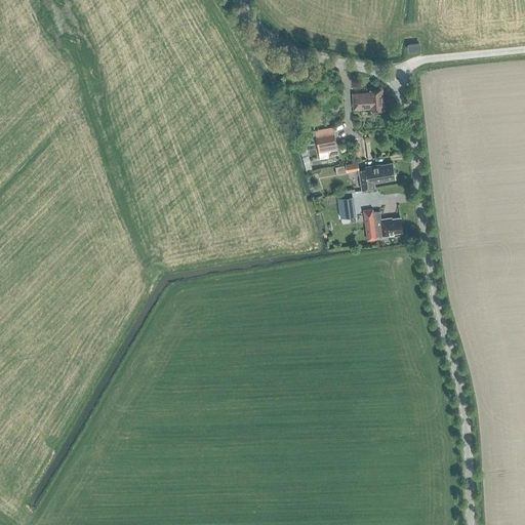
[(419,43),(407,44),(407,51),(420,50),(419,43)]
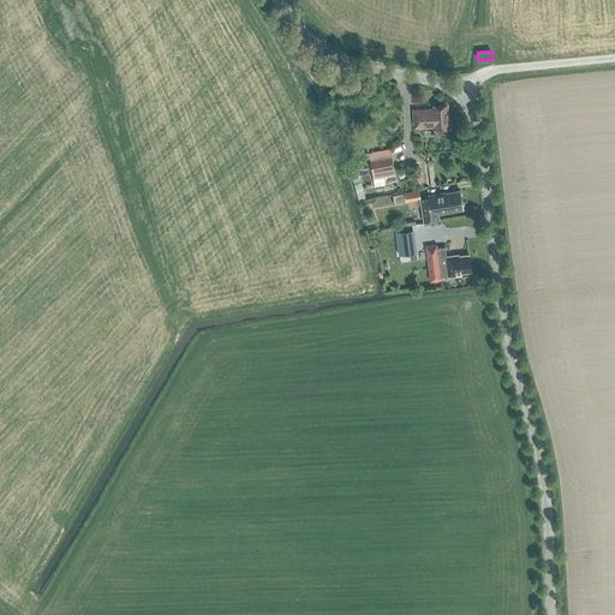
[(434,130),(449,129),(447,103),(431,105),(431,108),(413,109),(415,129),(434,127),(434,130)]
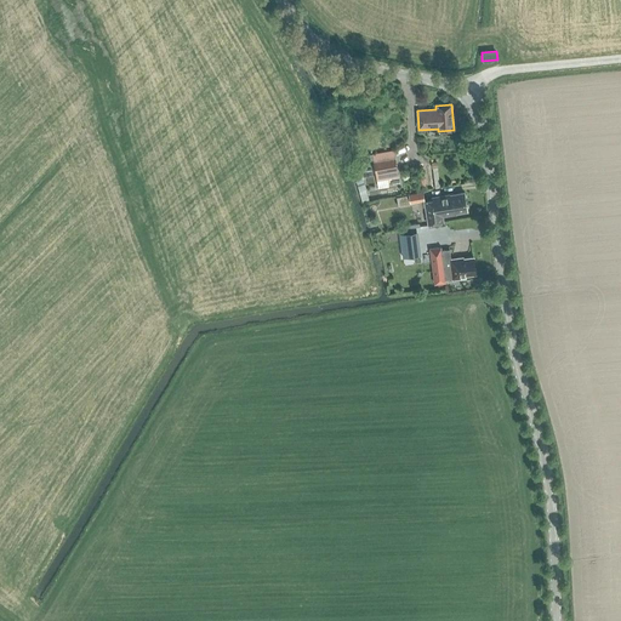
[(388,187),(387,178),(398,176),(393,151),(369,154),(370,161),(372,160),(377,189),(388,187)]
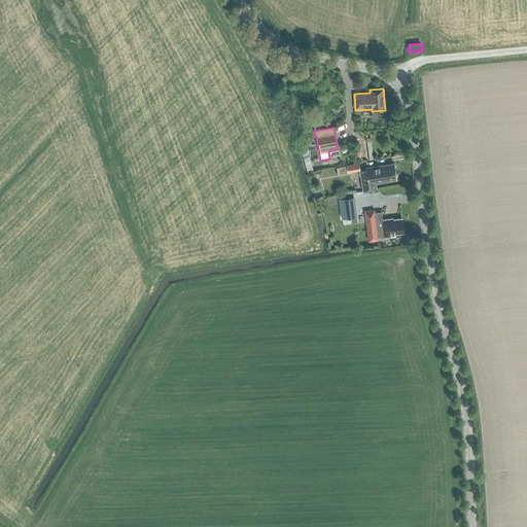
[(382,165),(373,166),(365,167),(365,169),(360,170),(359,163),(346,165),(347,172),(359,170),(362,190),(377,188),(376,183),(386,181),(386,180),(396,179),(393,163),(382,165)]
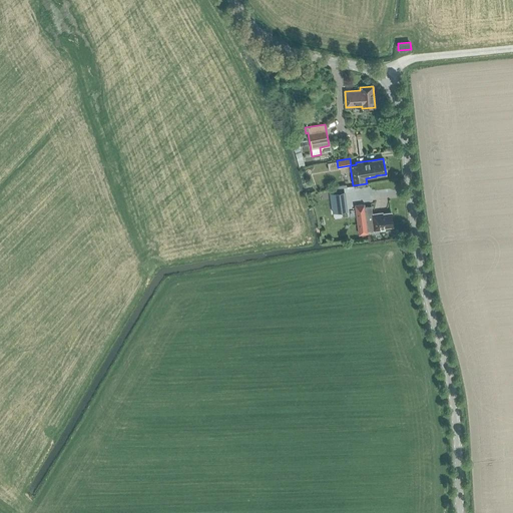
[(338,185),(338,195),(350,194),(349,184),(338,185)]
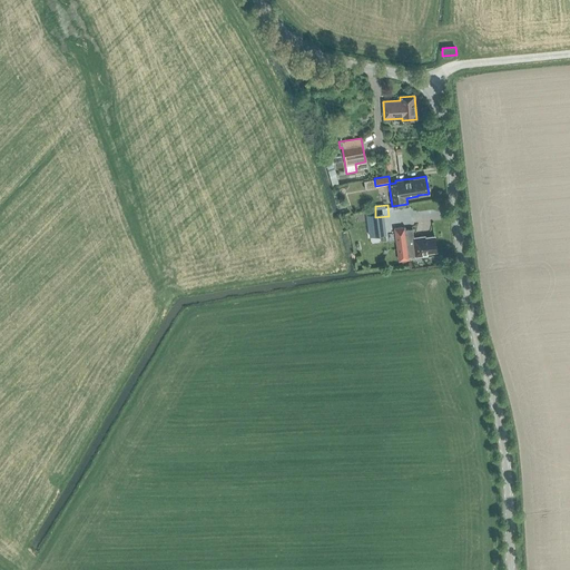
[(397,206),(399,216),(414,216),(414,205),(397,206)]
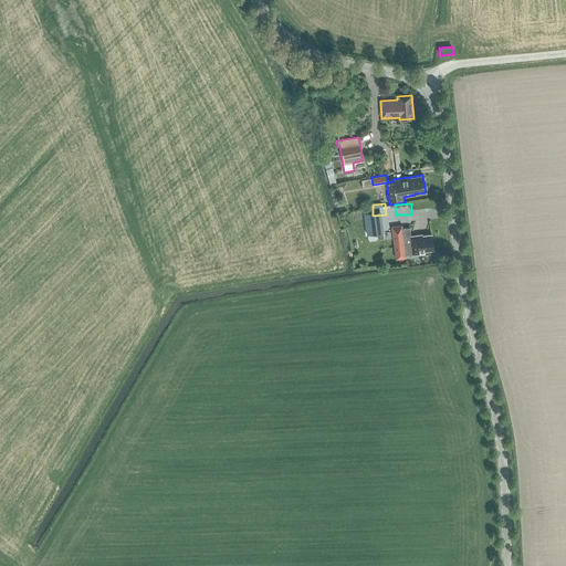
[(391,227),(391,228),(384,229),(385,233),(392,233),(396,259),(406,258),(405,254),(412,253),(412,254),(423,252),(423,250),(433,249),(431,234),(422,236),(422,234),(410,236),(409,227),(402,228),(401,226),(391,227)]
